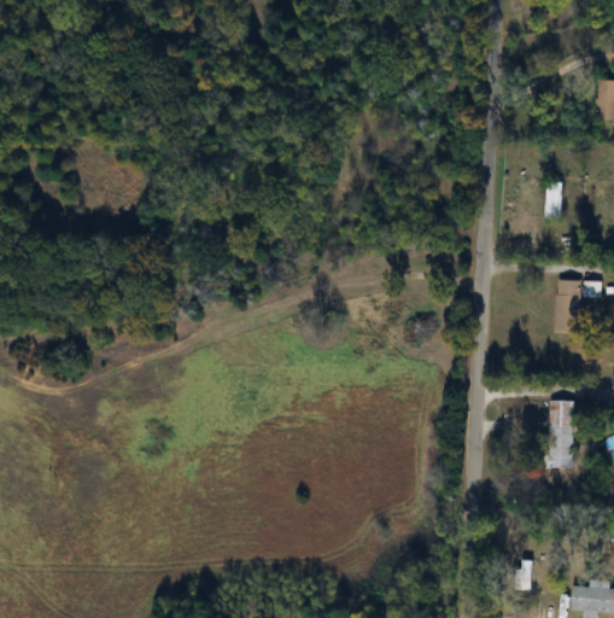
[(596,120),(613,120),(613,80),(596,80),(596,120)]
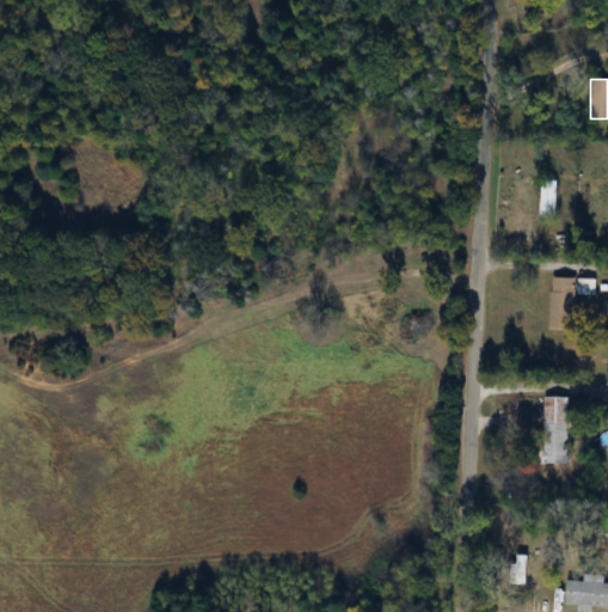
[(557,219),(557,179),(540,179),(540,219),(557,219)]
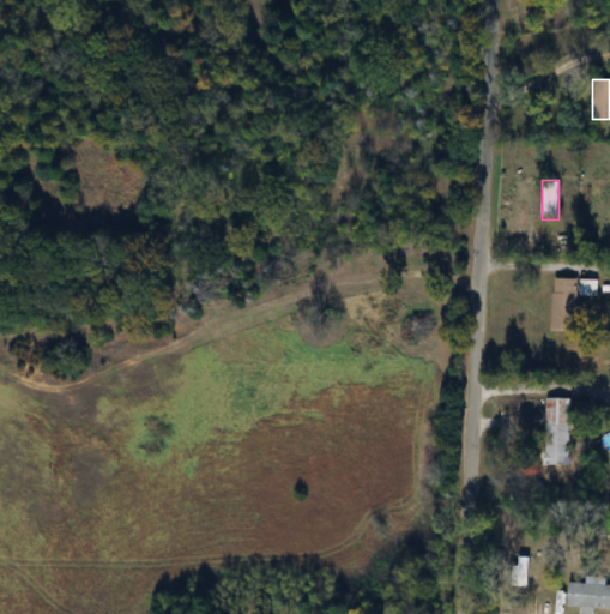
[(577,278),(551,278),(551,331),(577,331),(577,278)]
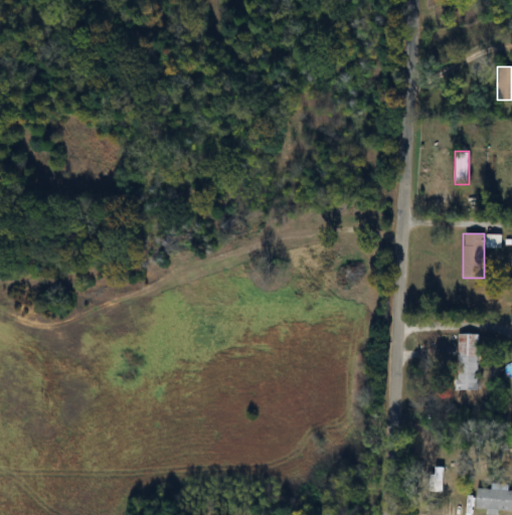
[(500,247),(500,235),(487,235),(487,247),(500,247)]
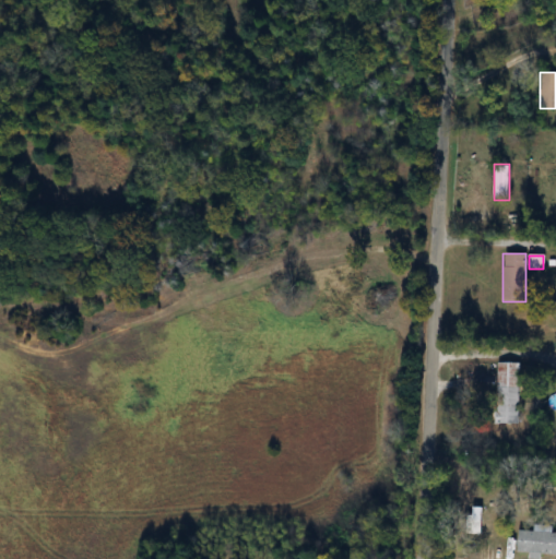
[(519,425),(519,363),(496,363),(496,425),(519,425)]
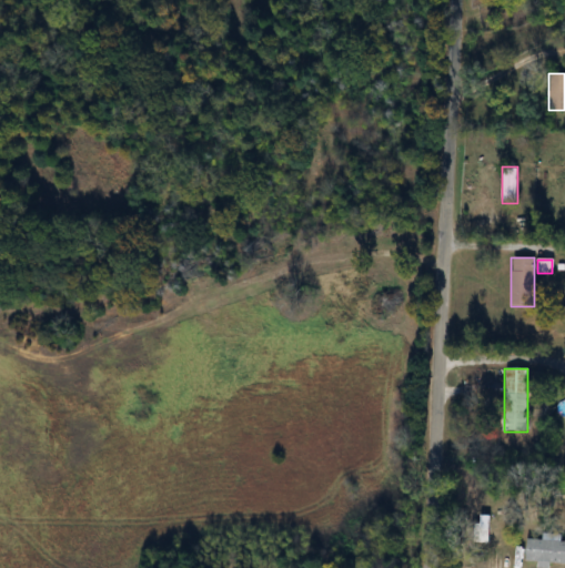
[(564,539),(524,538),(524,563),(564,564),(564,539)]
